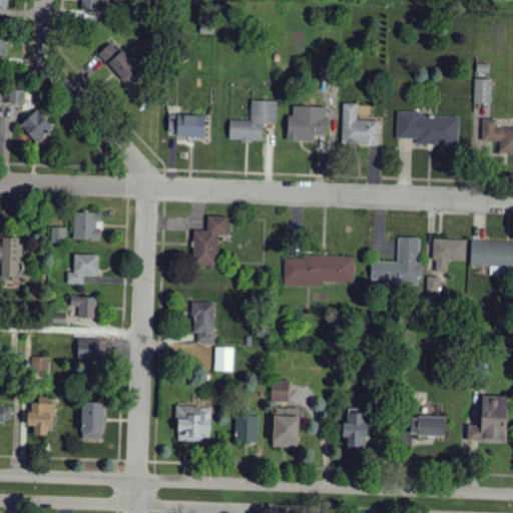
[(99,10),(99,0),(81,0),(82,9),(99,10)]
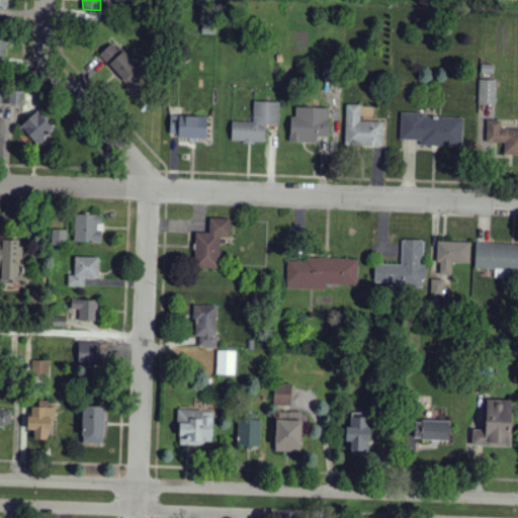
[(125,47),(119,52),(112,44),(99,55),(128,87),(147,71),(125,47)]
